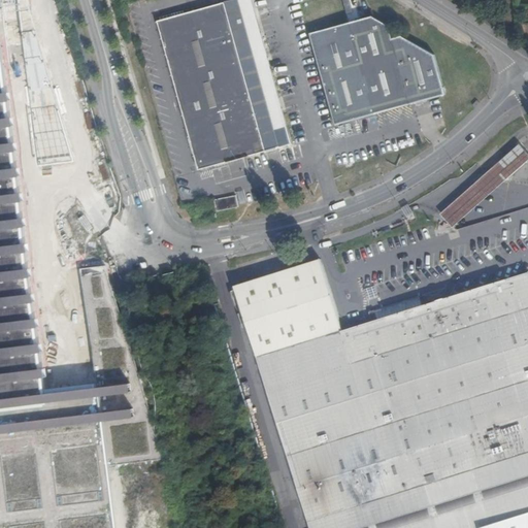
[(233,0),(158,21),(199,170),(292,144),(251,0),(233,0)]
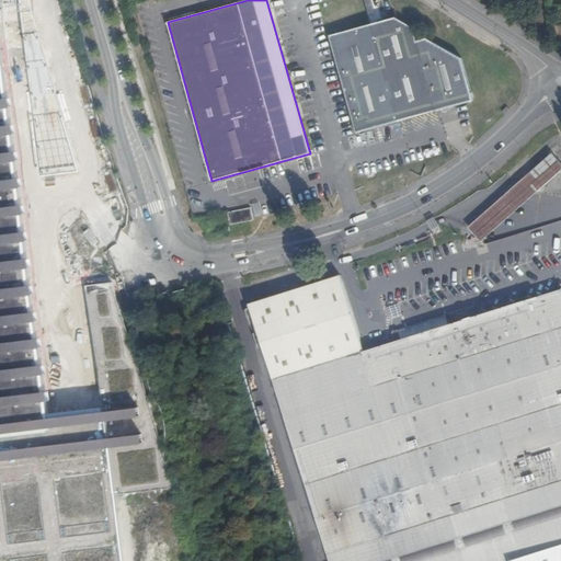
[(413,27),(396,18),(330,35),(356,133),(473,101),(461,58),(426,38),(418,41),(413,27)]
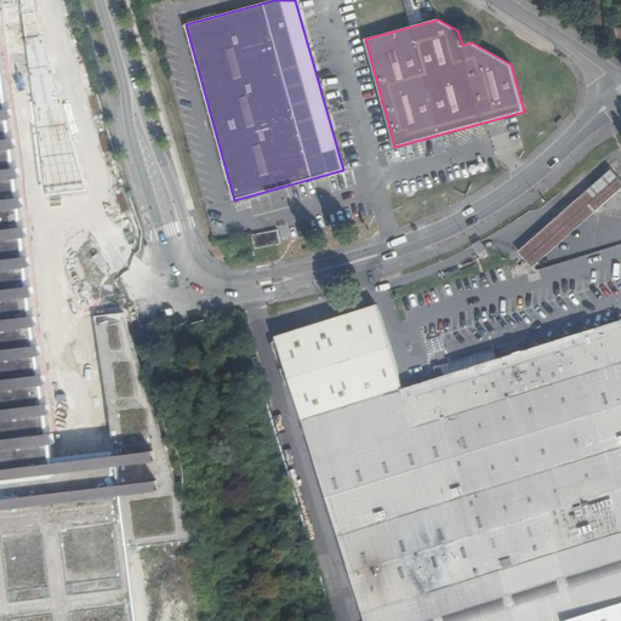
[(0,488),(1,488),(0,482),(0,442),(50,437),(0,66),(0,488)]
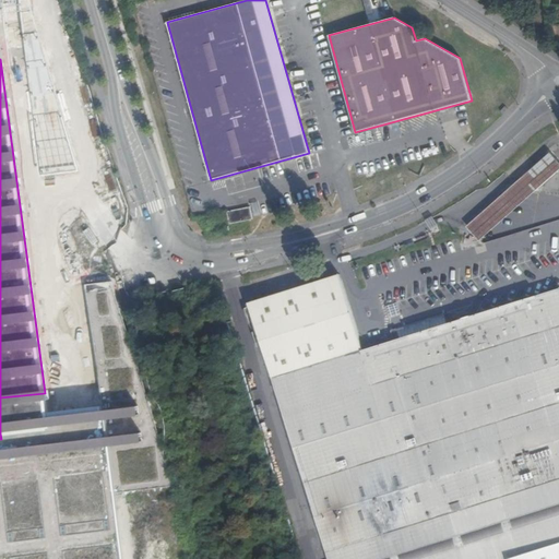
[(513,210),(535,190),(558,168),(558,162),(550,152),(522,177),(501,194),(490,204),(466,226),(479,240),(508,215),(513,210)]
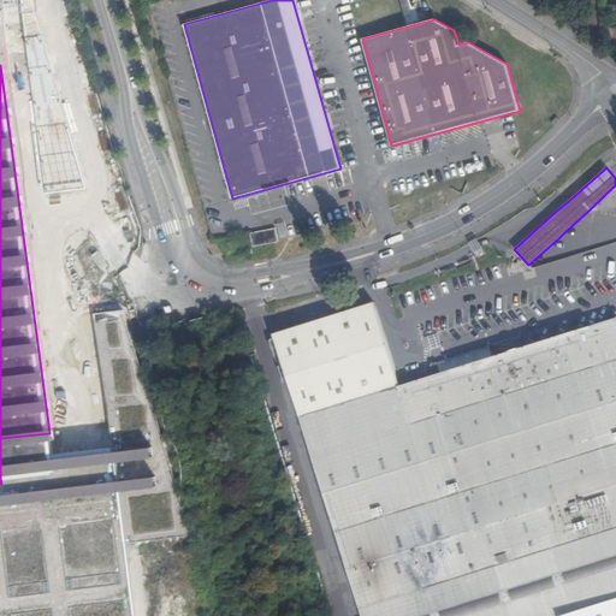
[(117,215),(110,220),(120,236),(126,231),(117,215)]
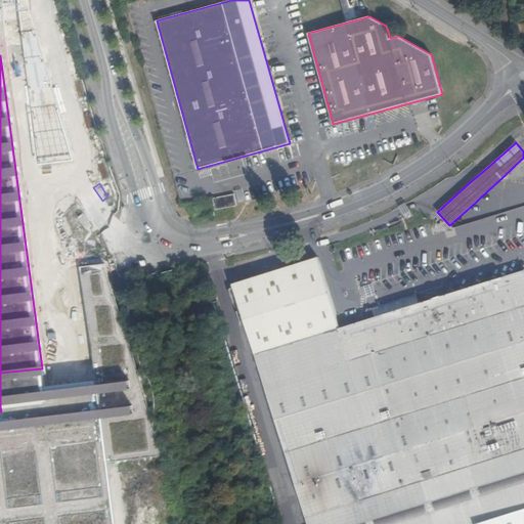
[(215,211),(229,208),(236,206),(234,194),(230,195),(213,199),(215,211)]
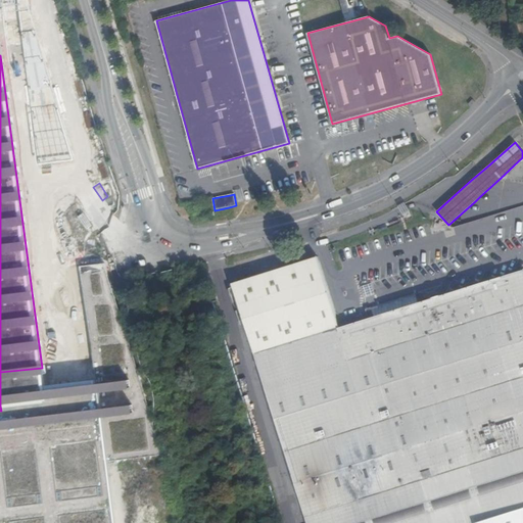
[(232,283),(307,522),(522,522),(522,269),(419,302),(416,292),(366,308),(368,318),(353,323),(339,328),(317,257),(232,283)]
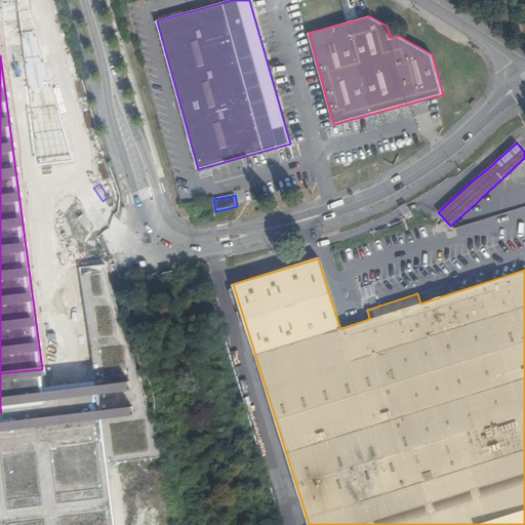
[(94,363),(107,462),(162,456),(104,266),(83,269),(94,363)]
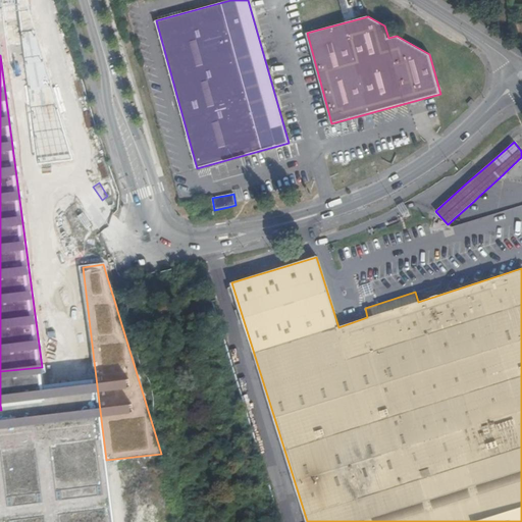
[(0,521),(113,521),(107,470),(56,476),(52,452),(0,458),(0,521)]
